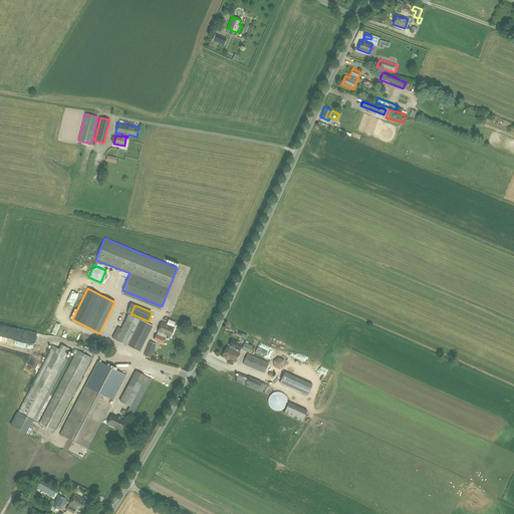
[(129,313),(117,335),(115,339),(140,351),(153,325),(140,319),(129,313)]
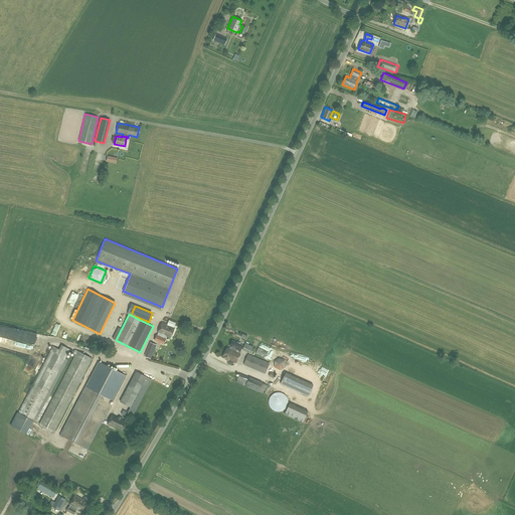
[(166,336),(170,338),(174,328),(162,323),(158,332),(159,333),(158,336),(157,335),(154,340),(164,344),(166,339),(164,338),(166,336)]
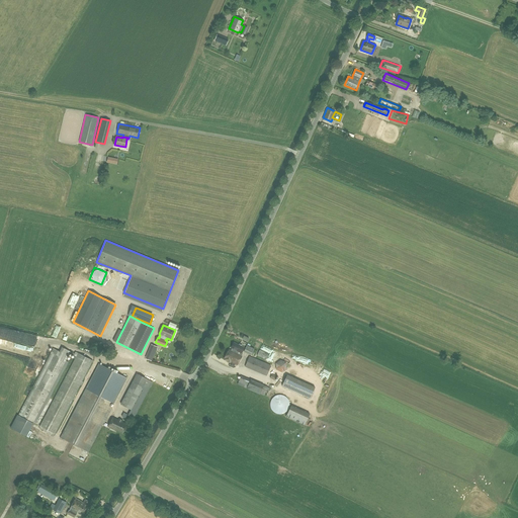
[(241,353),(244,348),(242,346),(242,345),(239,344),(239,345),(234,342),(231,347),(232,348),(231,350),(229,349),(224,358),(224,359),(230,362),(230,361),(237,365),(242,356),(240,354),(241,352),(241,353)]
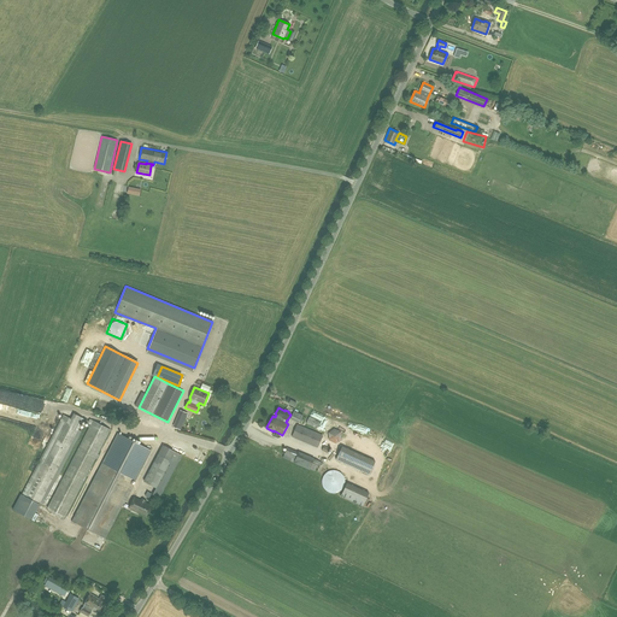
[(303,415),(294,411),(291,418),(299,423),(303,415)]
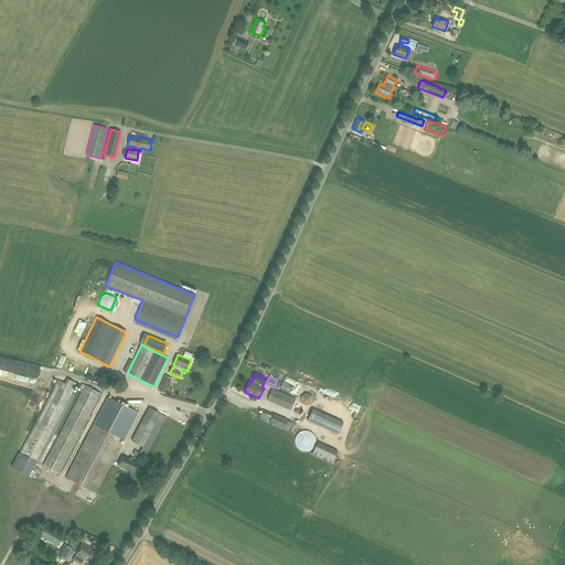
[(280,387),(295,394),(297,387),(283,381),(280,387)]
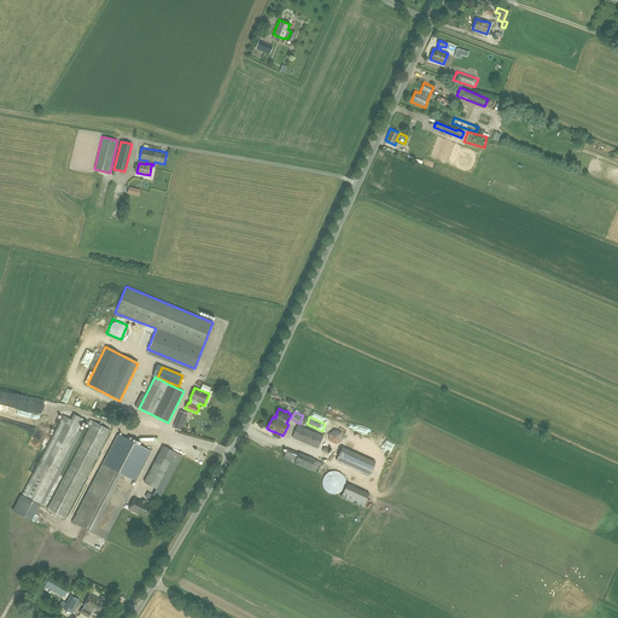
[(111,430),(93,420),(47,508),(65,518),(111,430)]
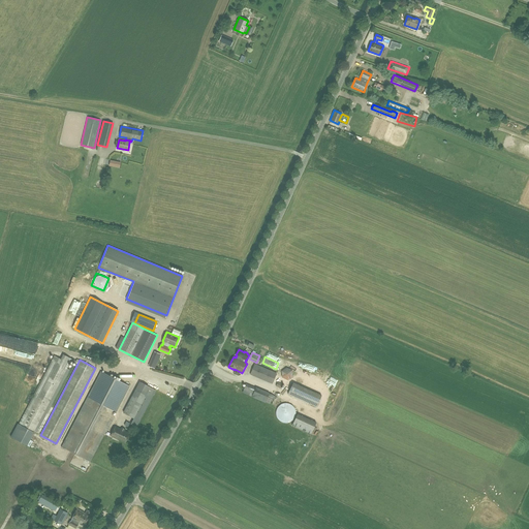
[(67,368),(55,362),(22,426),(33,432),(67,368)]
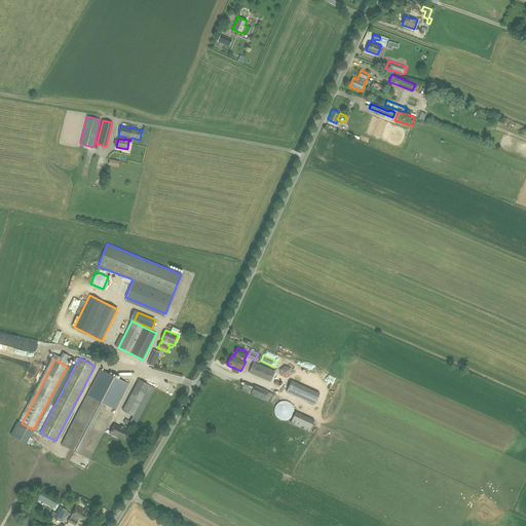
[(249,372),(270,381),(275,371),(253,362),(249,372)]
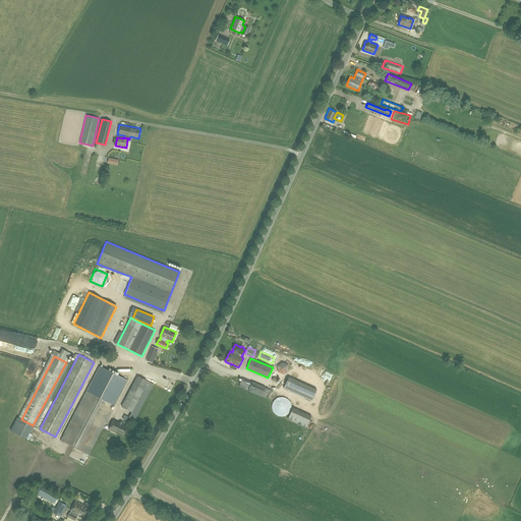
[(102,362),(88,391),(85,390),(60,440),(89,455),(106,422),(107,422),(116,403),(114,402),(116,399),(118,400),(131,374),(114,364),(105,360),(104,362),(102,362)]
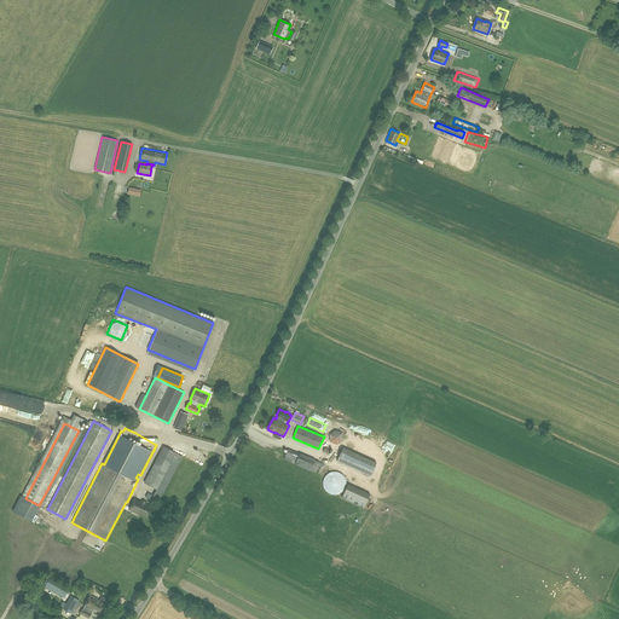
[(38,435),(39,431),(34,429),(30,443),(38,446),(41,437),(38,435)]
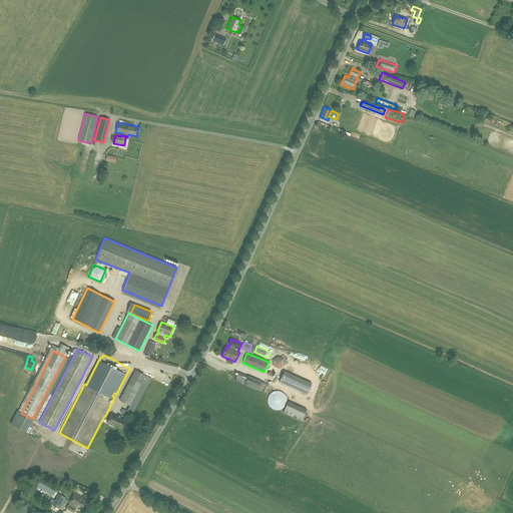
[(274,366),(279,369),(284,365),(284,359),(278,356),(273,360),(274,366)]
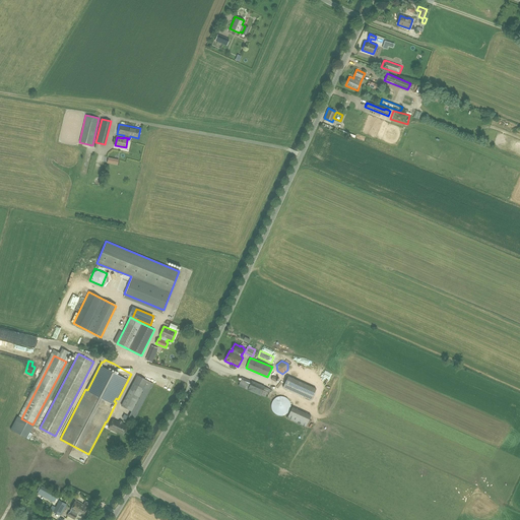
[(121,405),(131,411),(136,413),(152,383),(136,375),(121,405)]
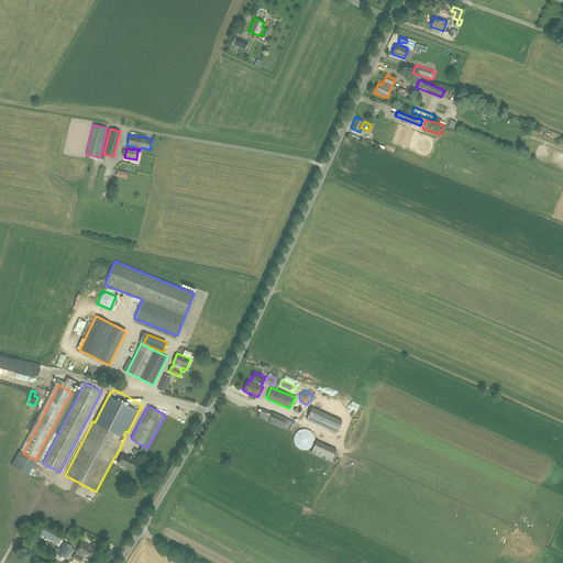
[(342,421),(311,407),(306,419),(337,433),(342,421)]
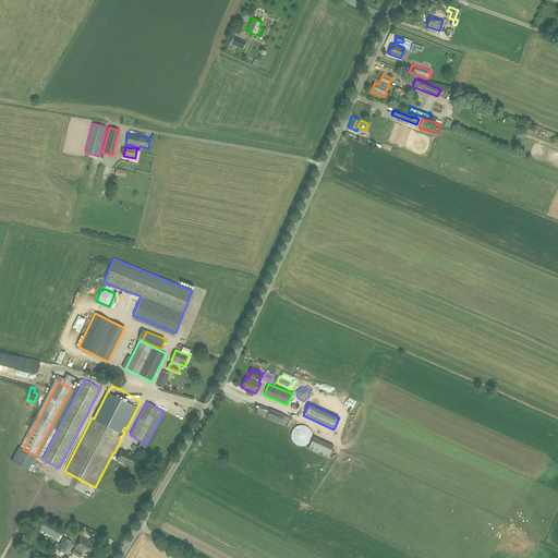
[(284,414),(269,408),(265,419),(279,425),(284,414)]
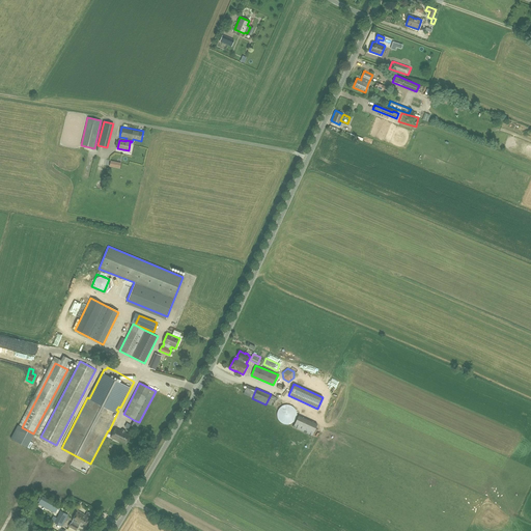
[(292,427),(312,436),(317,424),(299,415),(292,427)]
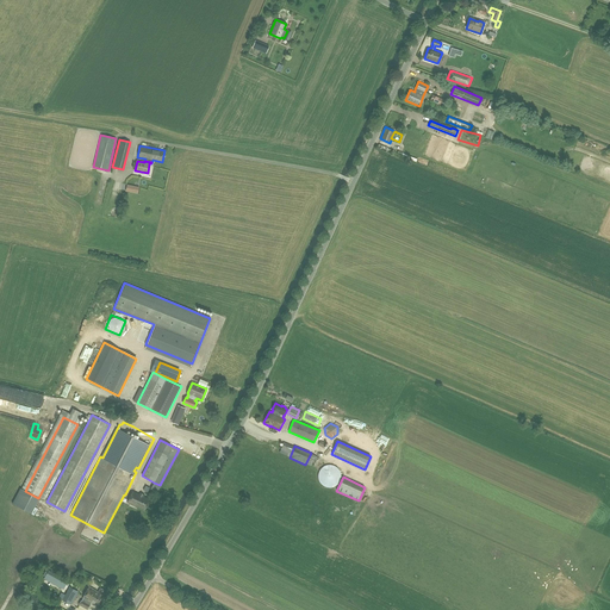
[(132,491),(128,502),(130,503),(139,509),(144,510),(149,499),(132,491)]
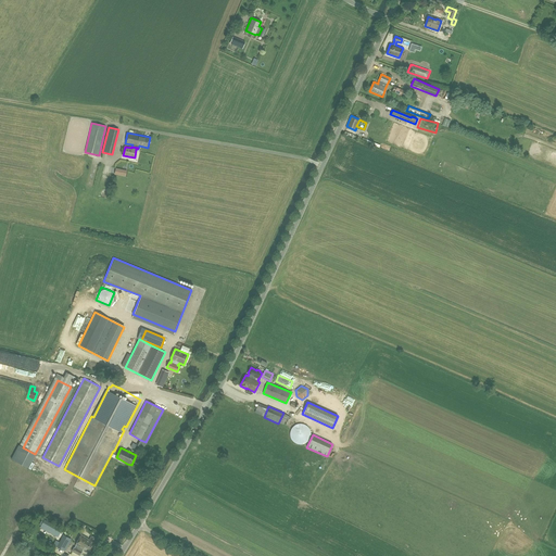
[(40,528),(57,538),(62,529),(45,519),(40,528)]
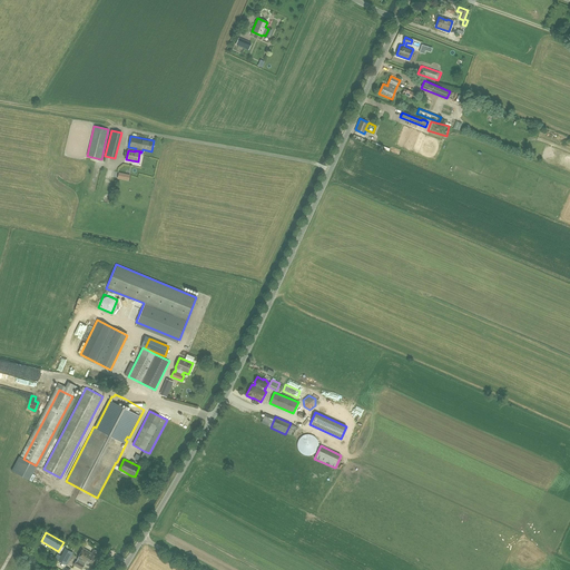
[(74,552),(65,548),(58,560),(66,566),(74,552)]
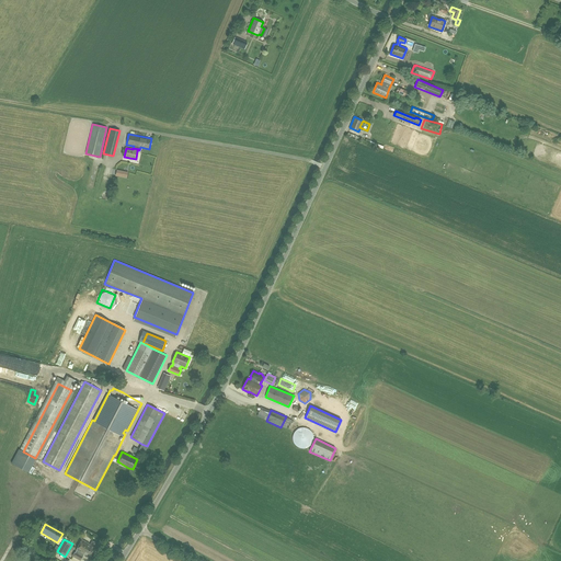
[(92,540),(90,545),(82,539),(76,550),(89,558),(95,547),(94,547),(96,544),(92,540)]
